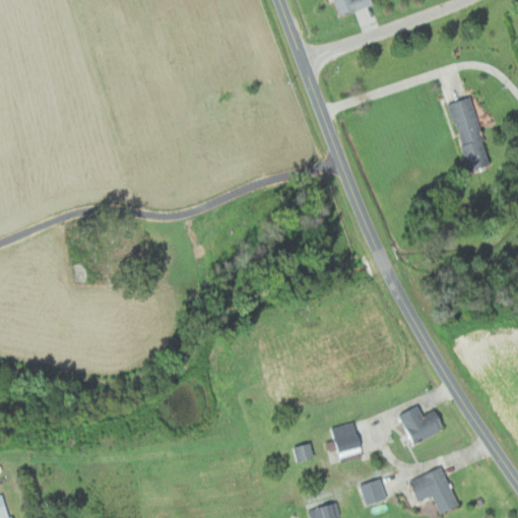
[(333,0),(337,13),(374,3),(373,0),(333,0)]
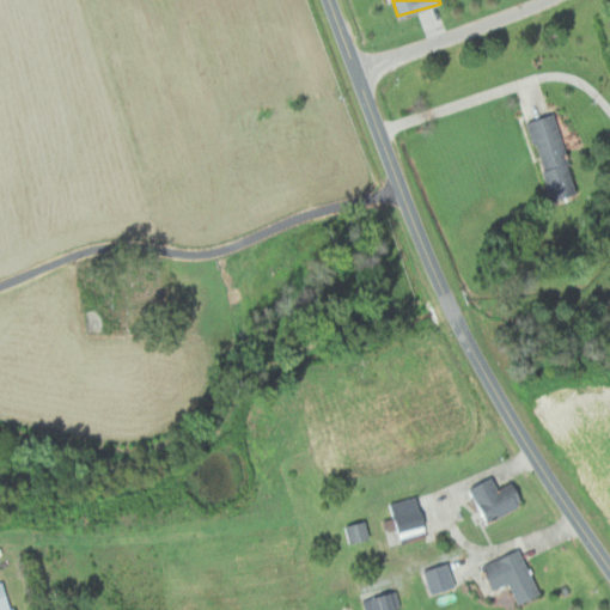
[(529,119),(553,200),(579,193),(555,111),(529,119)]
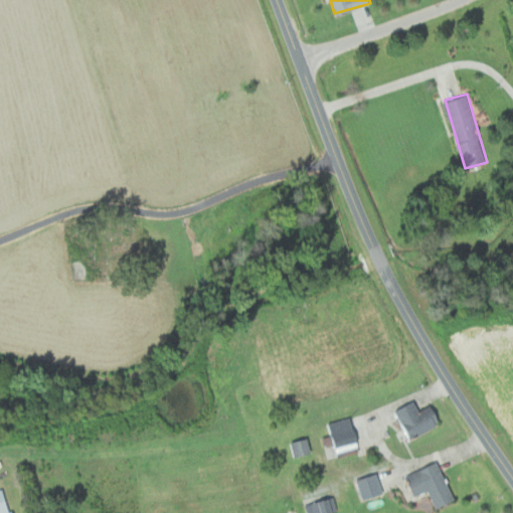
[(433,402),(419,409),(414,398),(394,408),(410,438),(442,421),(433,402)]
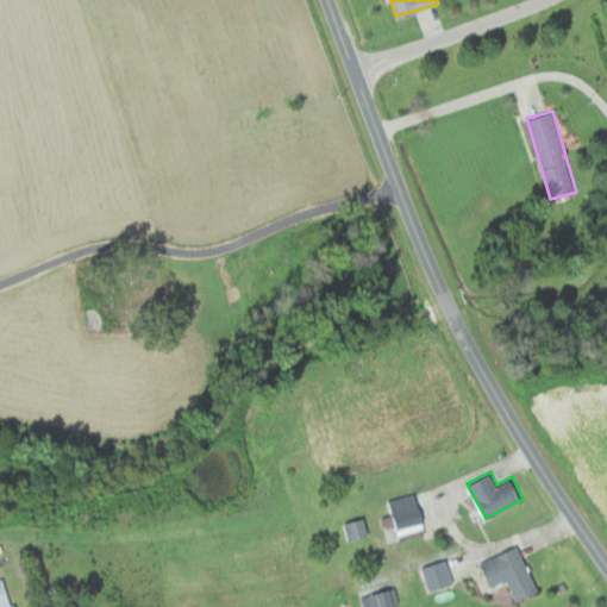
[(401,533),(426,525),(415,493),(408,495),(412,505),(393,511),(401,533)]
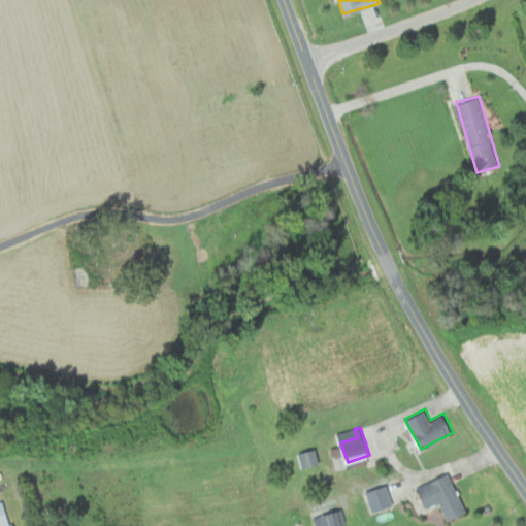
[(418,485),(426,506),(440,500),(448,519),(466,512),(450,471),(418,485)]
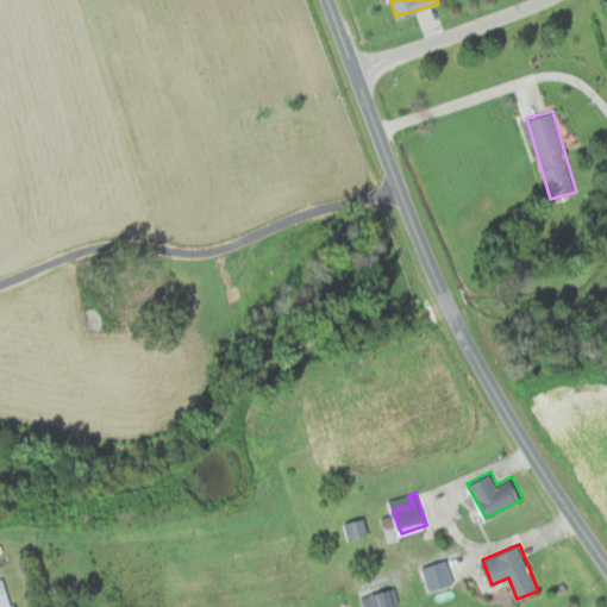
[(454,581),(446,557),(421,565),(430,589),(454,581)]
